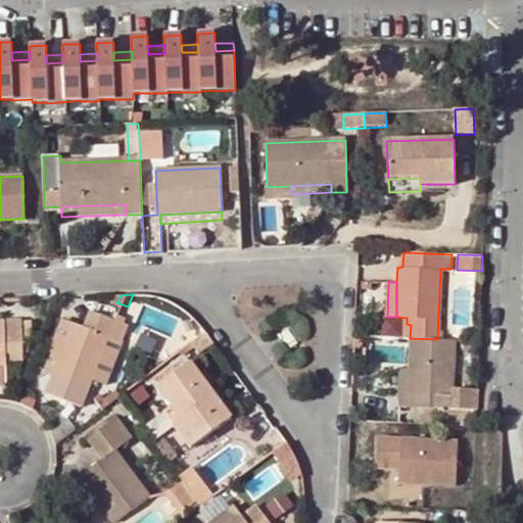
[(103,340),(117,346),(127,325),(121,323),(123,317),(114,314),(112,319),(101,314),(95,331),(76,323),(54,377),(48,395),(78,407),(88,379),(103,340)]
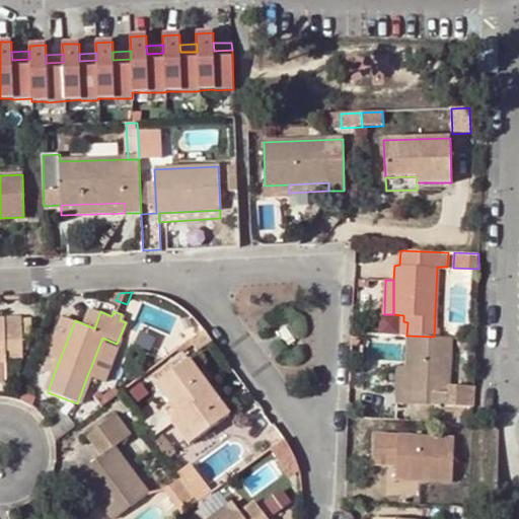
[(75,320),(65,317),(52,349),(56,350),(47,371),(54,374),(75,320)]
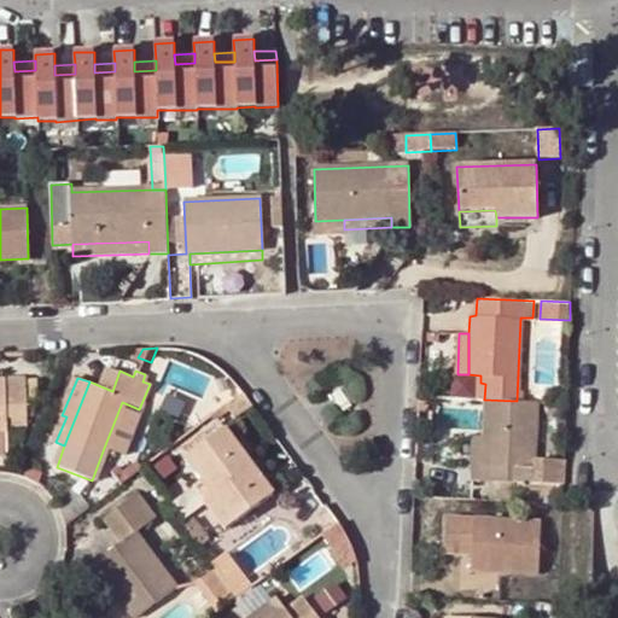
[(0,432),(6,432),(6,417),(25,415),(25,401),(36,401),(36,382),(24,382),(23,379),(5,380),(4,383),(0,382),(0,432)]
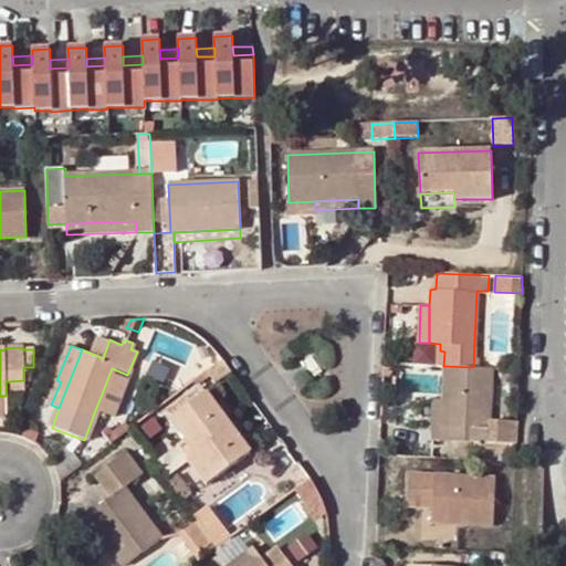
[(222,359),(206,373),(208,376),(213,383),(230,370),(222,359)]
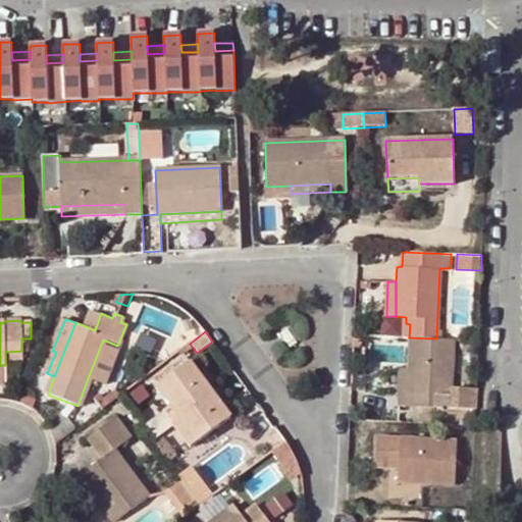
[(408,369),(407,407),(474,410),(475,389),(450,388),(453,340),(436,338),(409,337),(408,369)]
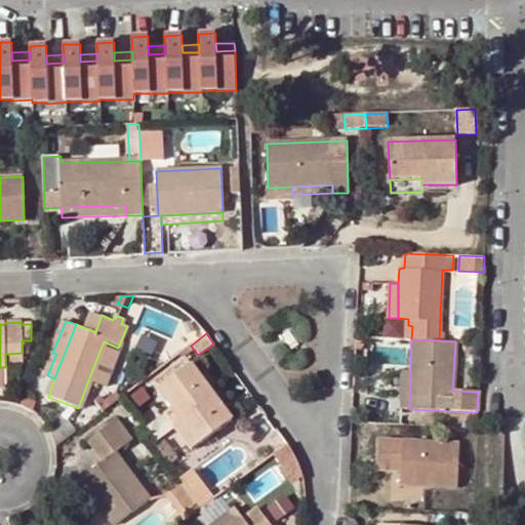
[(118,348),(104,341),(88,380),(104,387),(118,348)]
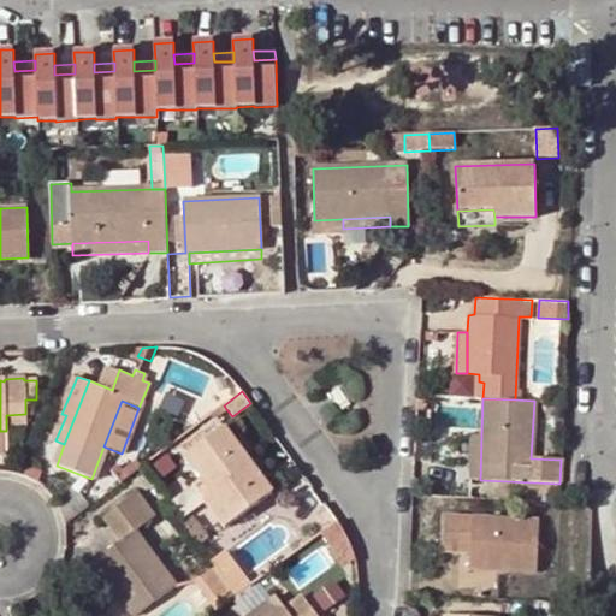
[(556,412),(556,402),(546,401),(546,410),(556,412)]
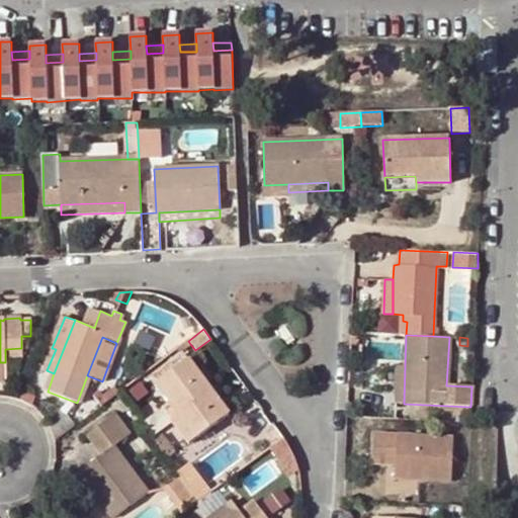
[(188,341),(177,349),(180,351),(190,344),(188,341)]
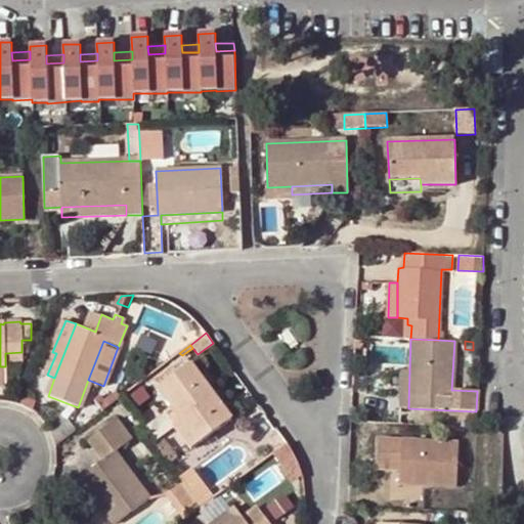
[(189,365),(186,359),(155,382),(158,388),(189,365)]
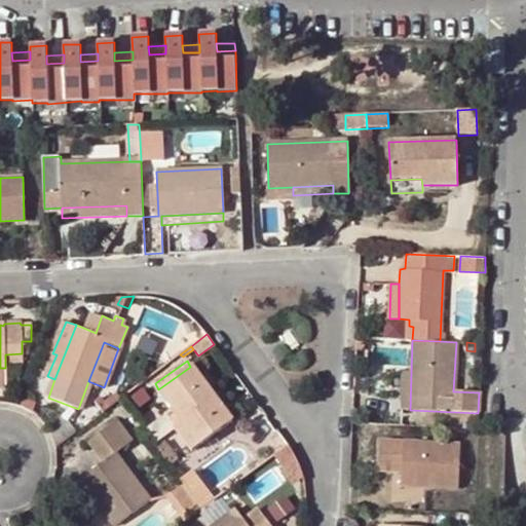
[(231,421),(190,367),(158,389),(181,420),(175,426),(192,449),(231,421)]
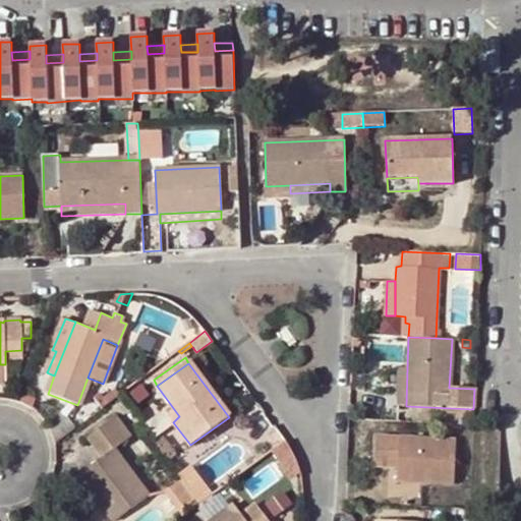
[(406,406),(407,368),(400,368),(399,405),(406,406)]
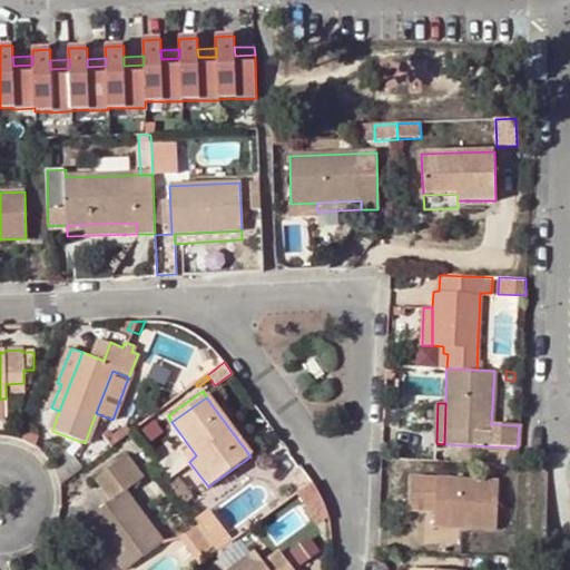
[(26,431),(23,440),(35,448),(38,438),(26,431)]
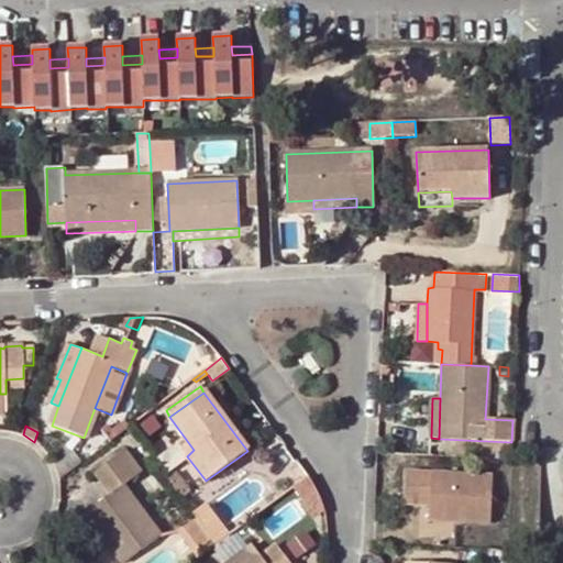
[(84,514),(101,536),(110,548),(121,562),(122,562),(159,536),(122,486),(140,473),(123,451),(95,473),(110,494),(84,514)]
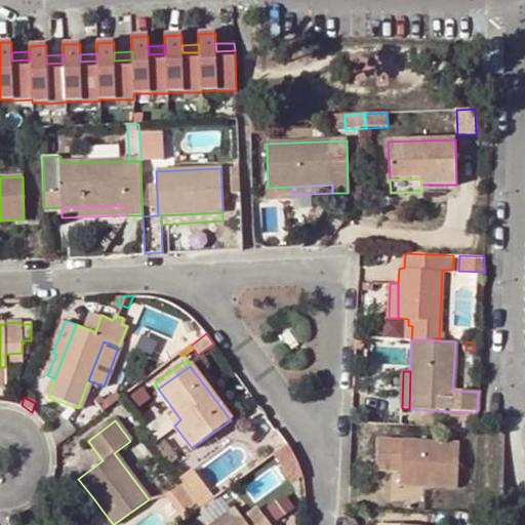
[(402,456),(401,471),(401,484),(456,486),(458,444),(379,440),(377,470),(395,471),(395,455),(402,456)]
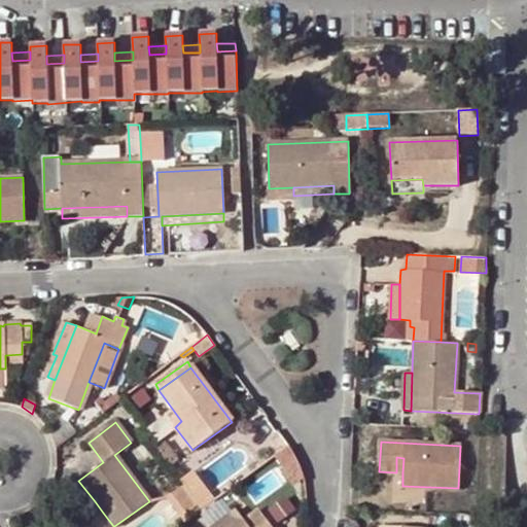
[(164,443),(156,449),(170,466),(177,461),(164,443)]
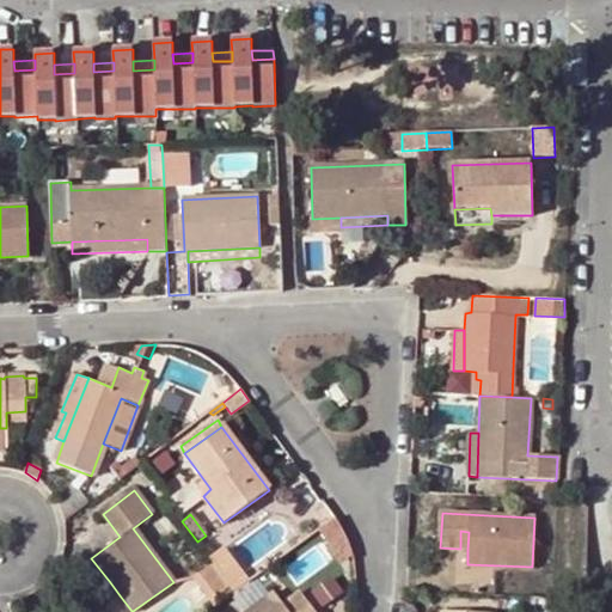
[(340,526),(334,516),(318,528),(330,545),(343,534),(340,526)]
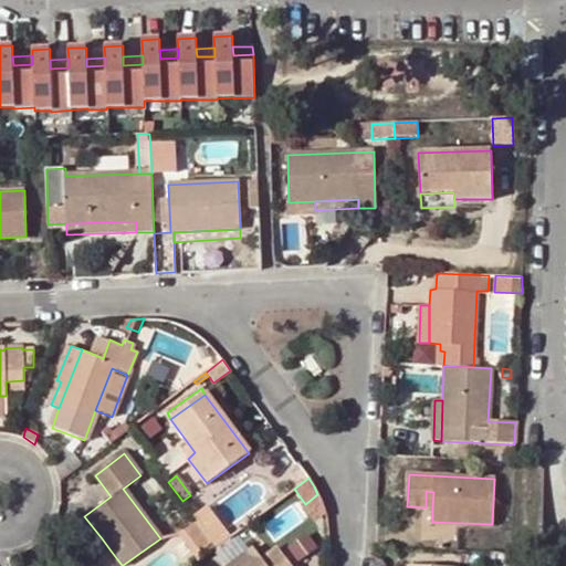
[(206,506),(194,516),(197,521),(203,530),(211,524),(207,517),(211,514),(206,506)]
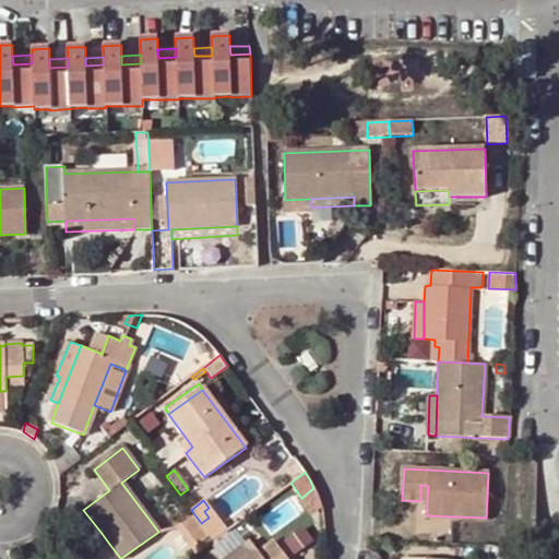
[(206,531),(207,531),(219,522),(209,508),(204,511),(209,518),(201,523),(206,531)]
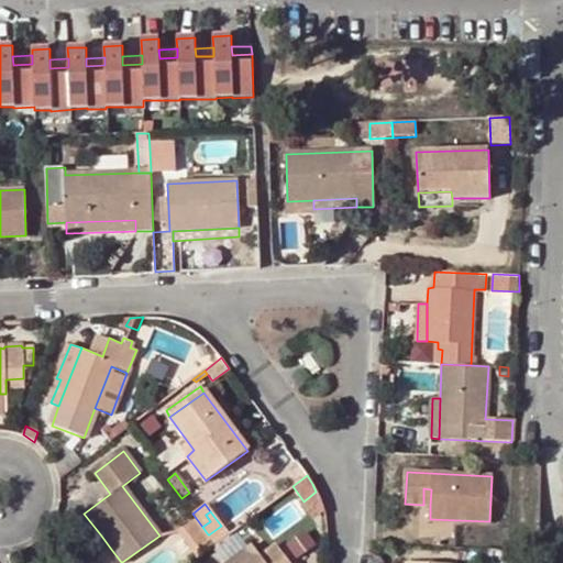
[(95,540),(101,536),(84,514),(78,518),(95,540)]
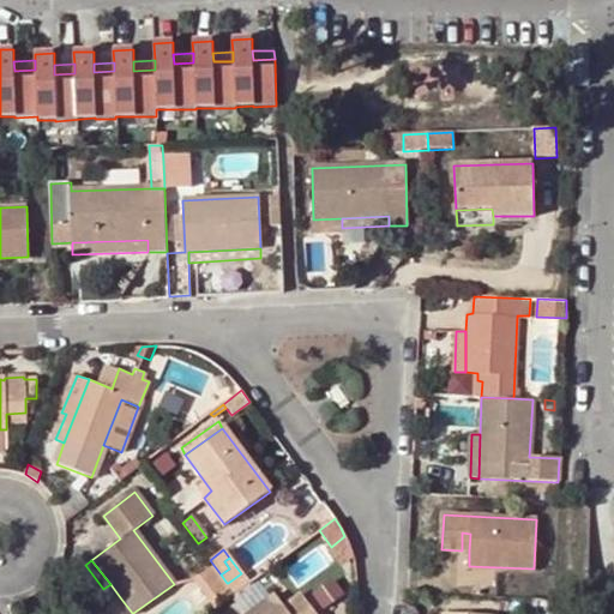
[(194,578),(216,607),(235,593),(228,583),(227,583),(221,575),(214,565),(194,578)]
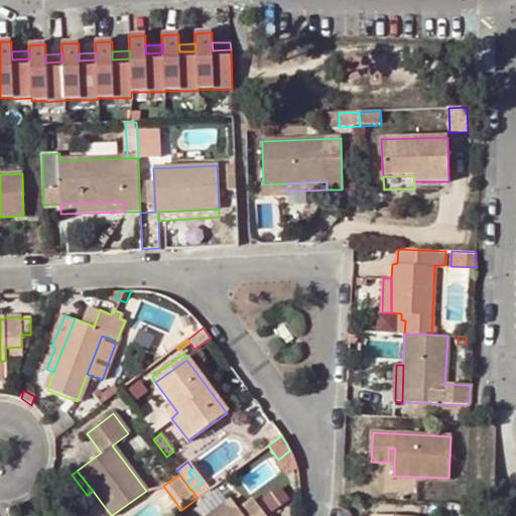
[(208,491),(209,490),(203,481),(203,482),(191,490),(198,498),(208,491)]
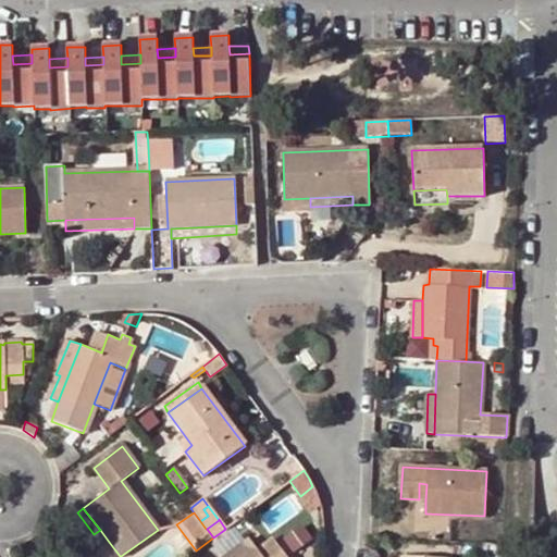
[(224,530),(213,537),(218,544),(230,535),(224,530)]
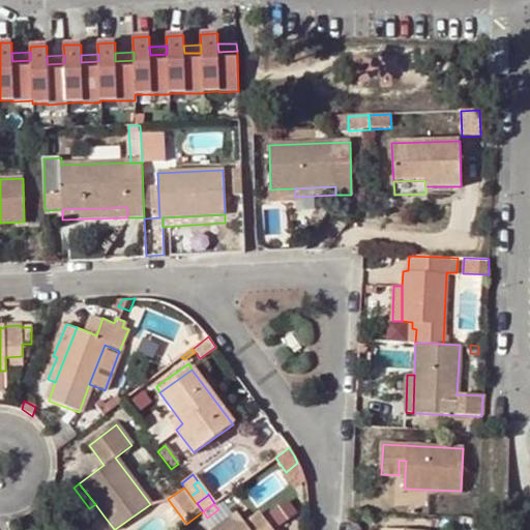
[(272,529),(260,512),(245,523),(237,513),(214,529),(272,529)]
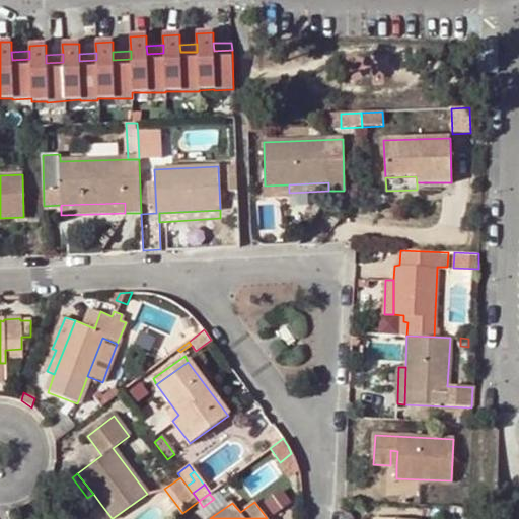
[(112,518),(101,505),(91,513),(95,518),(112,518)]
